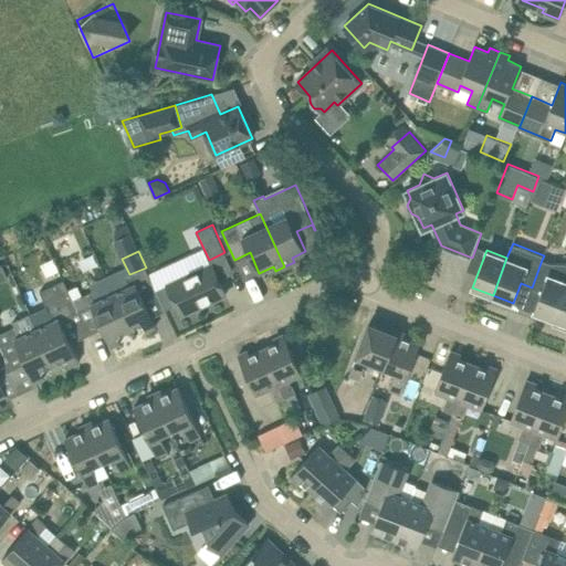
[(534,312),(555,318),(565,287),(565,262),(548,262),(542,260),(532,287),(542,291),(534,312)]
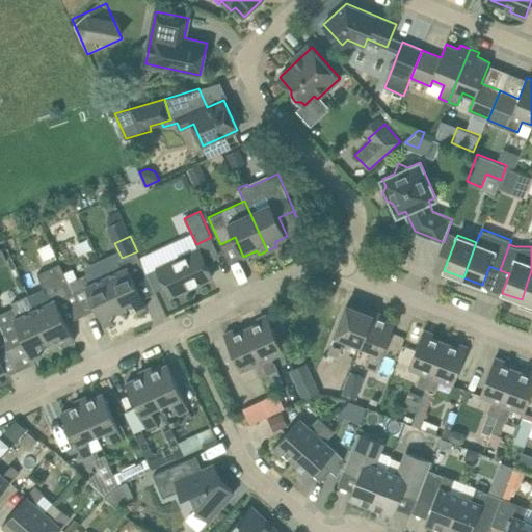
[(212,276),(204,258),(200,248),(158,267),(170,295),(212,276)]
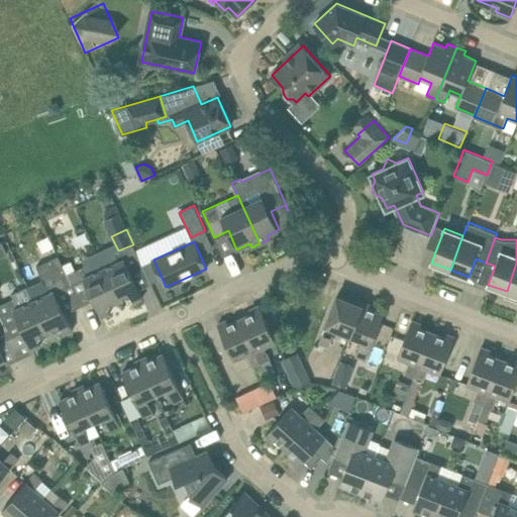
[(118,250),(122,260),(104,268),(119,301),(130,295),(133,302),(142,298),(130,271),(142,266),(133,244),(118,250)]
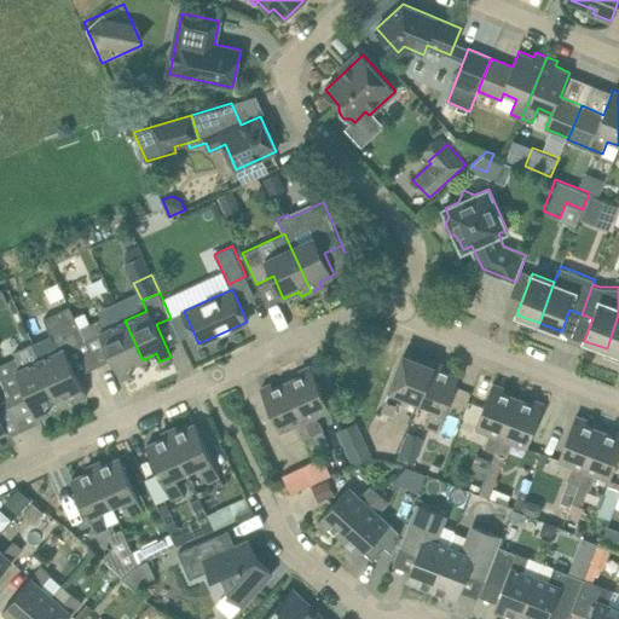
[(41,359),(59,398),(73,392),(76,400),(87,395),(77,375),(92,368),(81,342),(85,340),(80,329),(70,307),(44,318),(58,351),(41,359)]
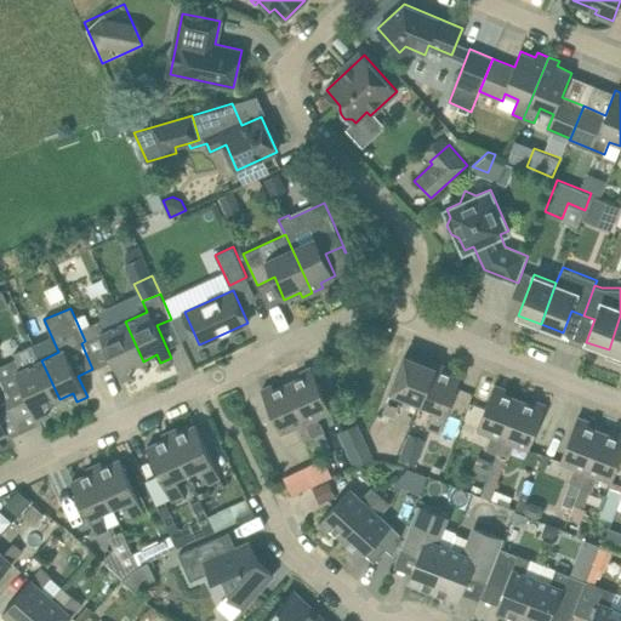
[(620,315),(609,349),(620,354),(620,315)]
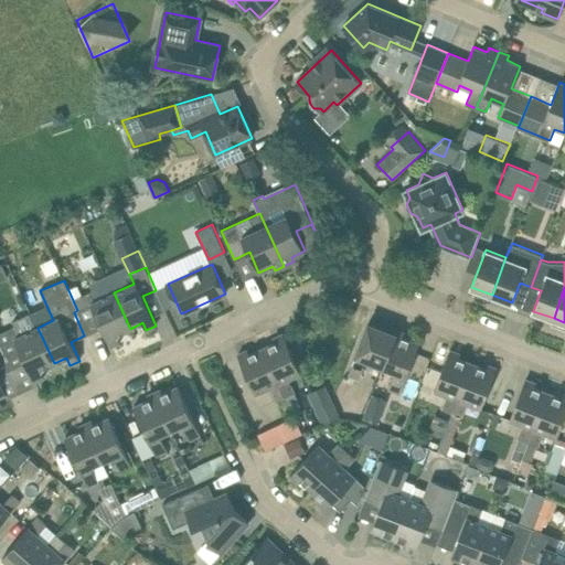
[(73,300),(77,310),(78,310),(88,334),(103,328),(112,345),(120,342),(117,334),(130,329),(114,292),(97,300),(93,290),(73,300)]
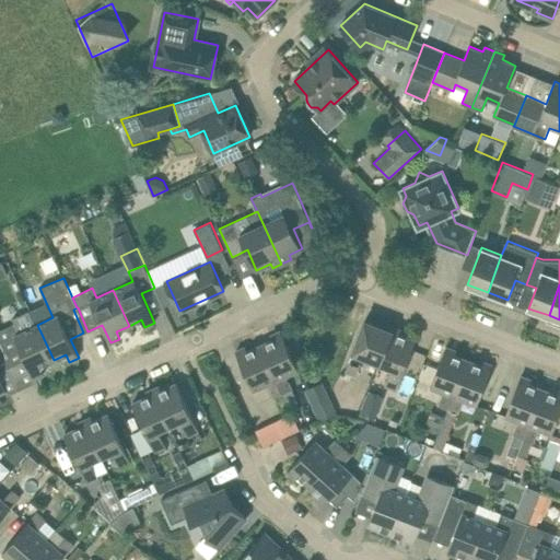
[(0,329),(0,338),(12,365),(26,360),(35,377),(44,373),(41,366),(54,360),(37,325),(31,310),(14,317),(16,323),(0,329)]
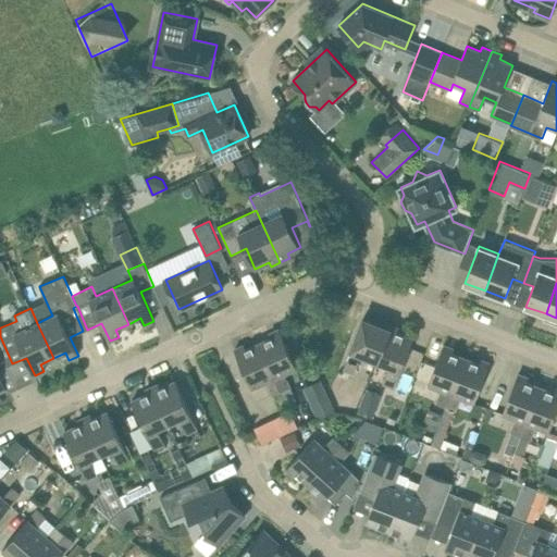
[(361,355),(375,360),(390,323),(385,322),(384,326),(363,318),(344,369),(354,372),(361,355)]
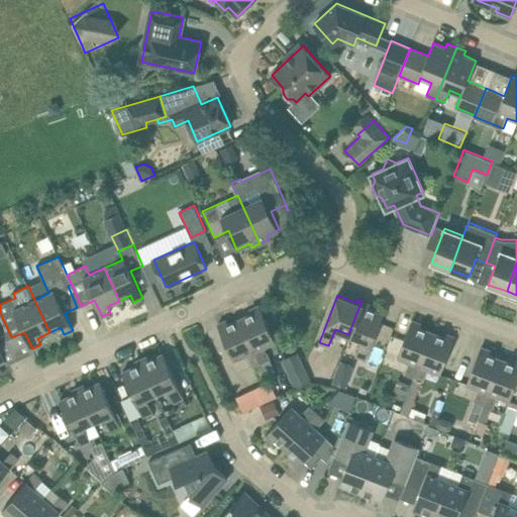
[(348,334),(362,339),(355,355),(366,359),(384,313),(370,308),(371,304),(362,300),(348,334)]
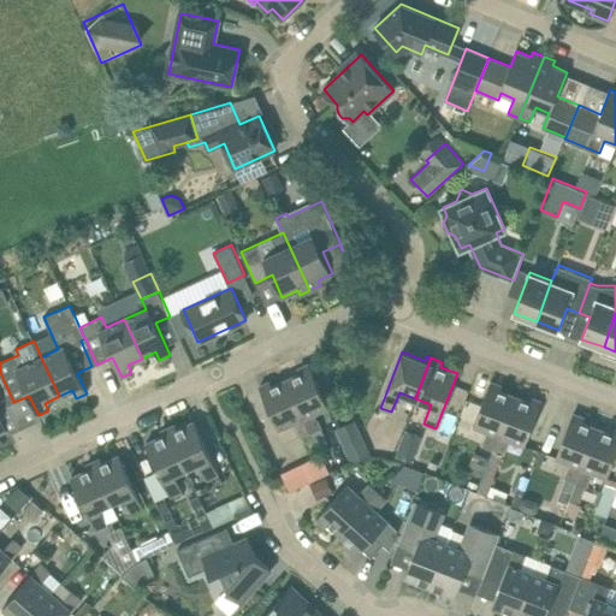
[(300,373),(286,379),(311,433),(318,448),(327,444),(314,413),(329,407),(309,363),(298,368),(300,373)]
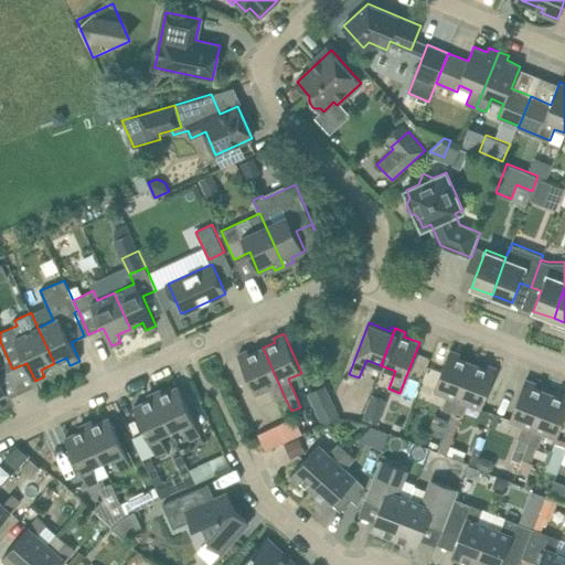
[(0,396),(7,394),(0,377),(0,374),(12,369),(0,341),(0,396)]
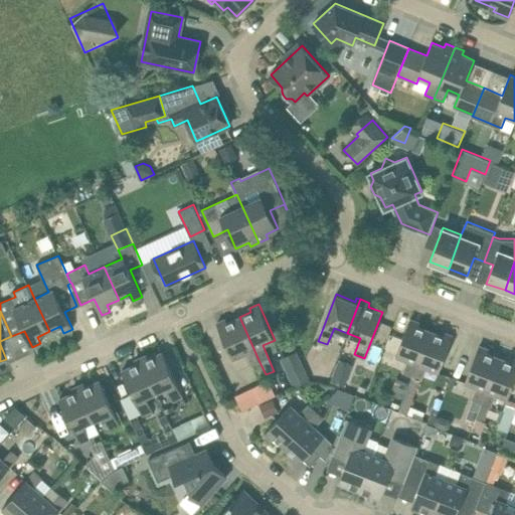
[(232,357),(238,371),(260,362),(239,317),(227,322),(226,318),(216,323),(232,357)]
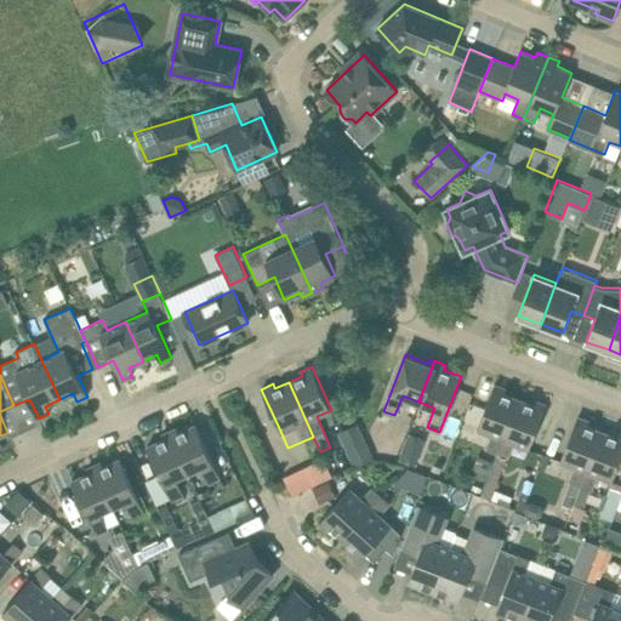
[(506,388),(495,385),(477,429),(493,434),(486,450),(497,454),(519,399),(505,393),(506,388)]
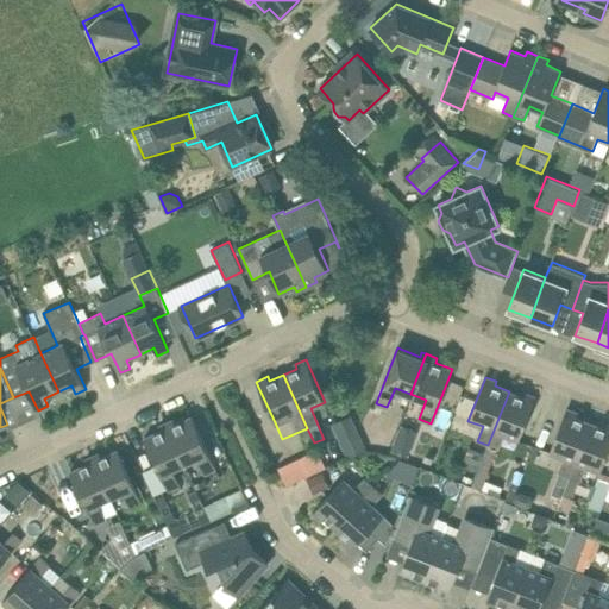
[(522,396),(509,391),(488,445),(498,450),(503,434),(519,440),(535,396),(525,393),(522,396)]
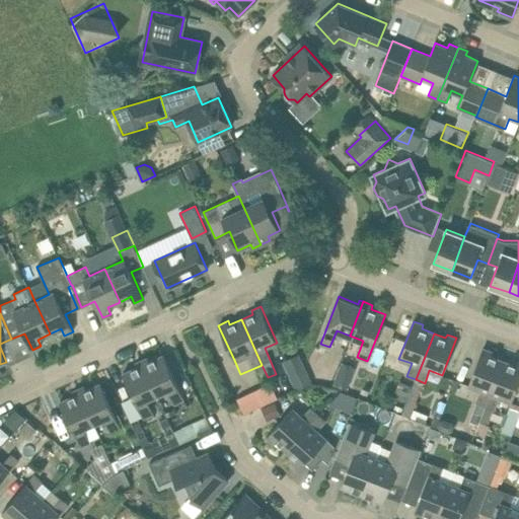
[(476,402),(486,406),(503,360),(492,356),(493,352),(483,348),(468,385),(482,390),(476,402)]
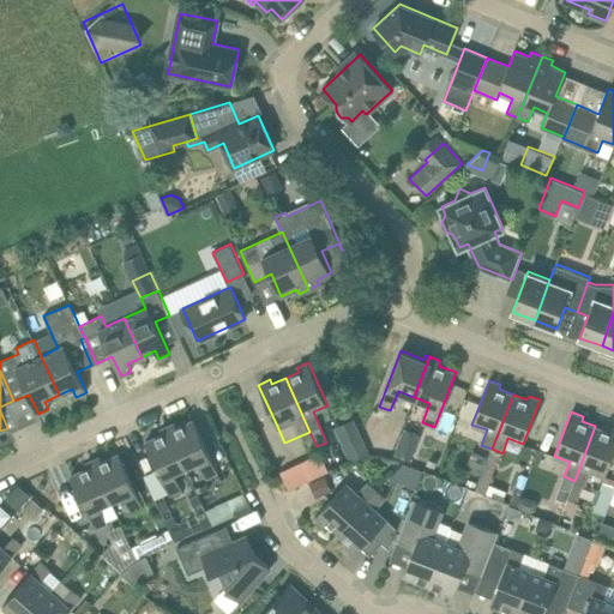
[(355,417),(335,426),(350,463),(371,453),(355,417)]
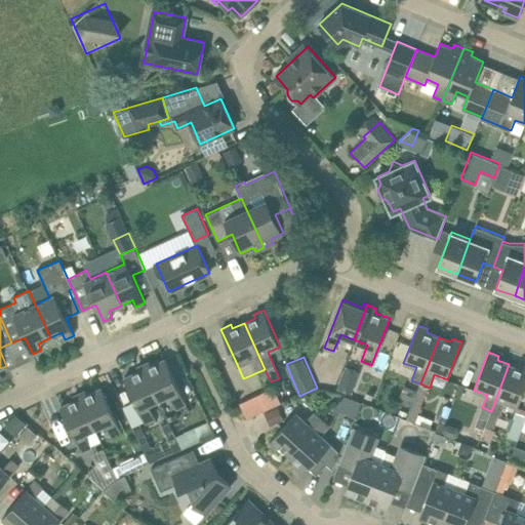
[(150,361),(144,364),(159,399),(169,395),(175,409),(187,404),(165,359),(151,365),(150,361)]
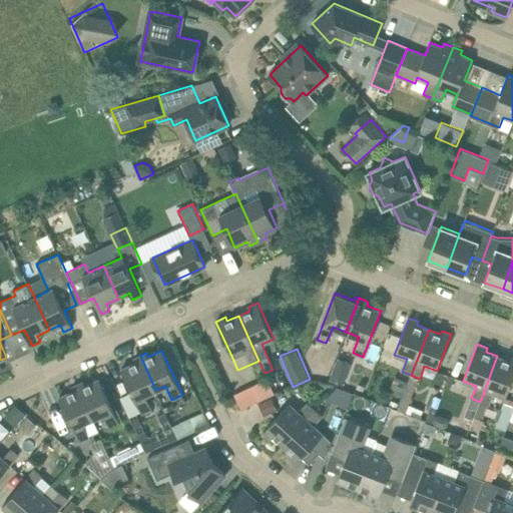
[(155,390),(140,356),(134,359),(135,362),(121,369),(141,413),(152,408),(146,394),(155,390)]
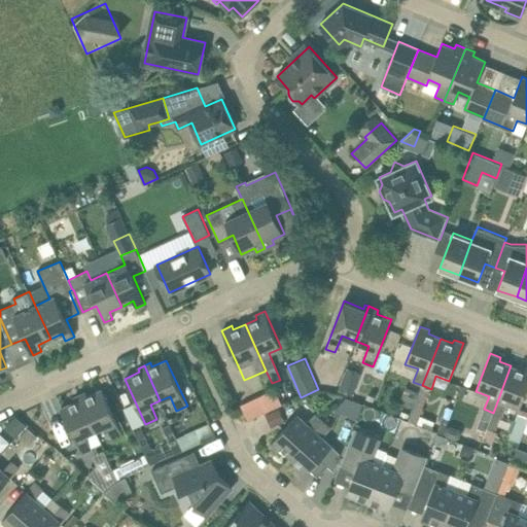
[(493,413),(501,416),(506,403),(520,409),(526,388),(526,367),(524,366),(523,371),(511,365),(493,413)]
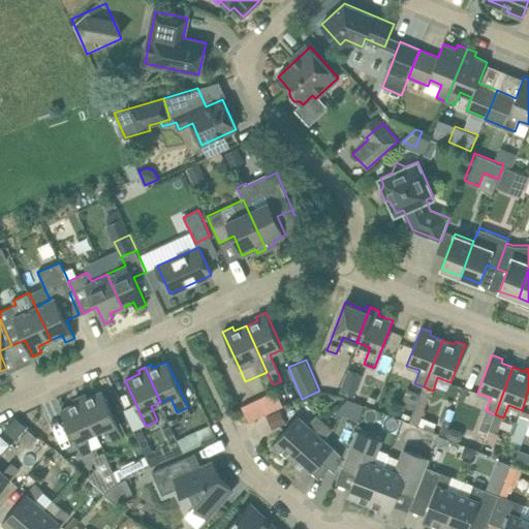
[(318,390),(319,390),(327,373),(314,368),(312,374),(317,385),(317,386),(318,390)]
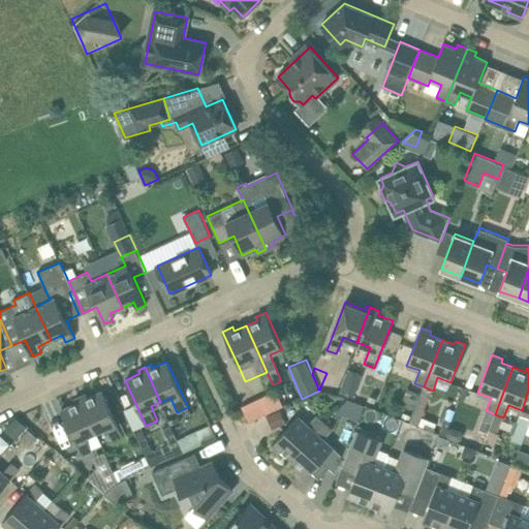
[(344,382),(340,392),(353,397),(358,387),(344,382)]
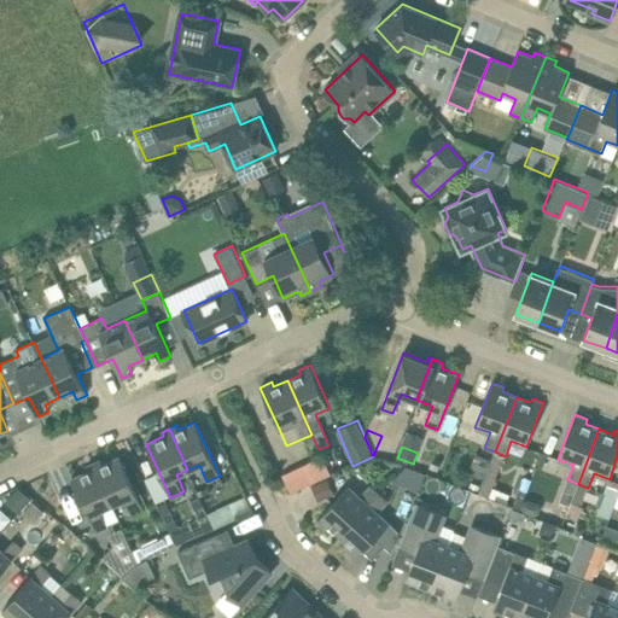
[(495,452),(478,493),(489,496),(494,488),(506,456),(495,452)]
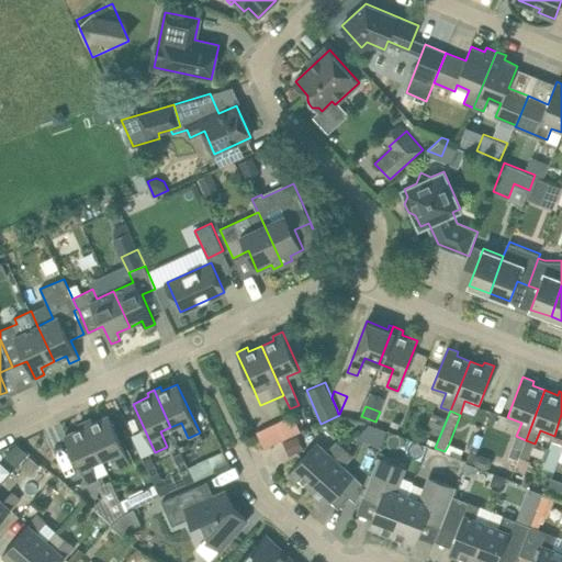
[(271,444),(300,430),(292,413),(282,417),(287,426),(268,435),(271,444)]
